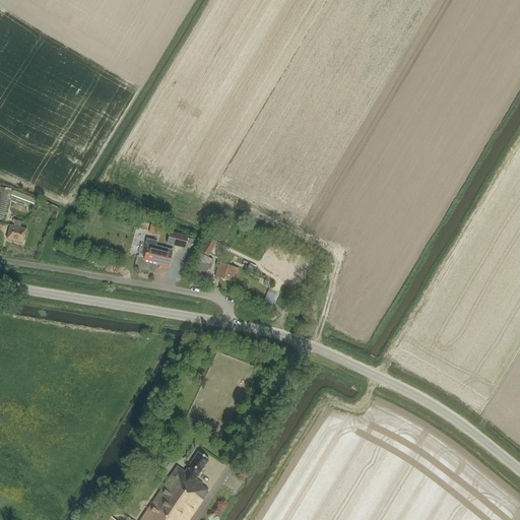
[(233,220),(226,216),(214,237),(220,241),(233,220)]
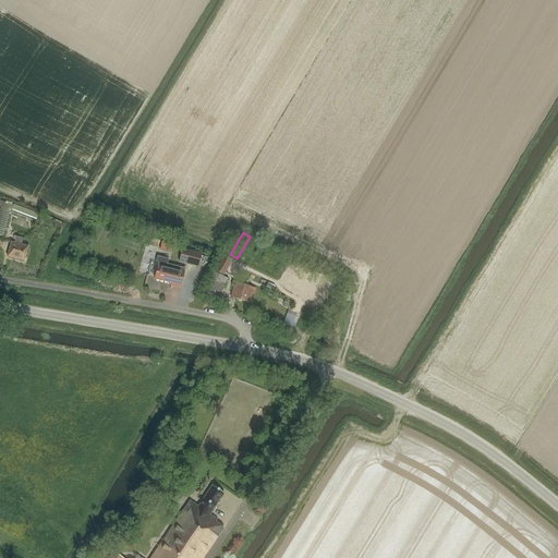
[(14,242),(11,242),(8,256),(25,261),(28,246),(22,244),(24,238),(16,237),(14,242)]
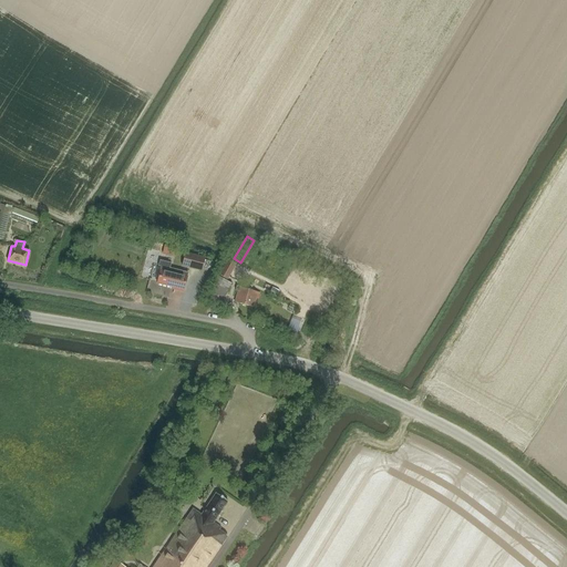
[(185,251),(182,266),(202,270),(205,257),(185,251)]
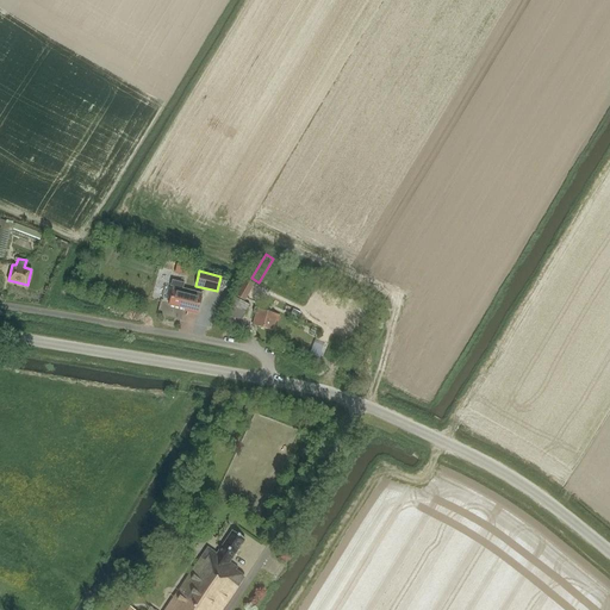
[(244,300),(254,284),(246,279),(236,296),(244,300)]
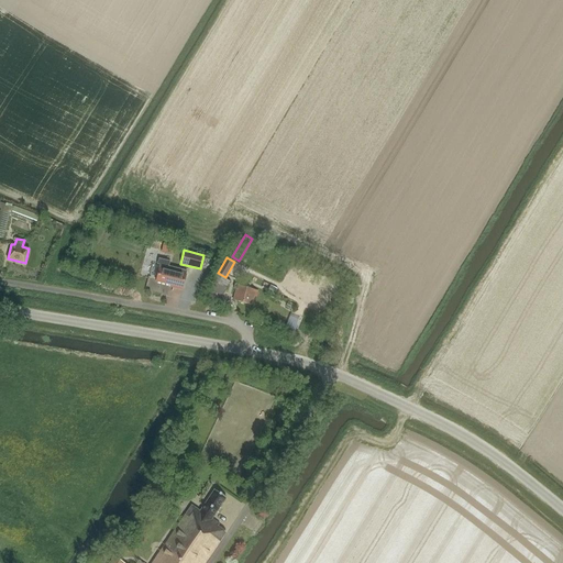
[(181,289),(183,287),(187,271),(179,268),(168,266),(169,261),(159,258),(157,264),(161,265),(156,280),(173,285),(173,287),(181,289)]
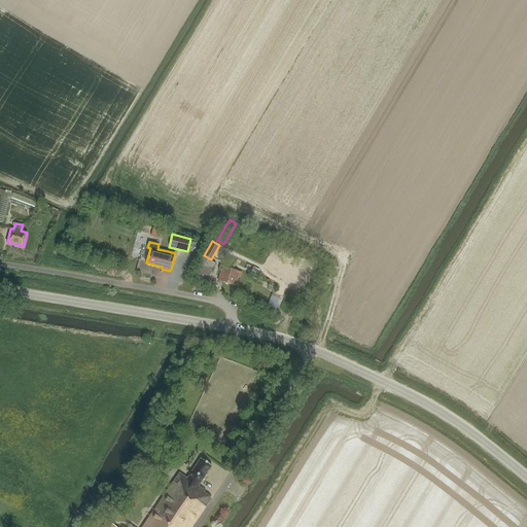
[(207,258),(202,255),(194,270),(200,273),(200,274),(197,279),(204,283),(207,277),(208,278),(216,262),(207,258)]
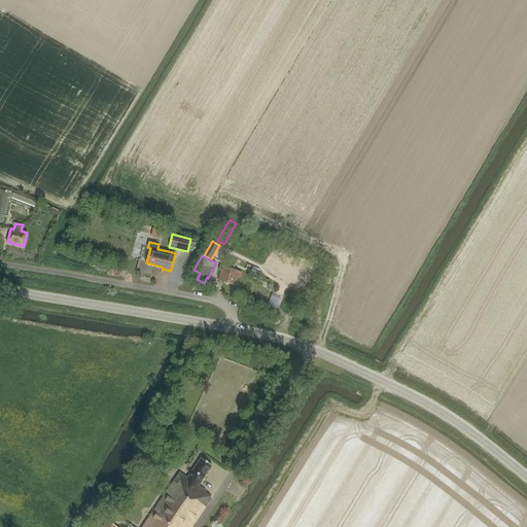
[(220,266),(219,272),(221,272),(218,281),(236,285),(238,277),(240,278),(242,272),(233,270),(235,266),(230,264),(229,268),(220,266)]
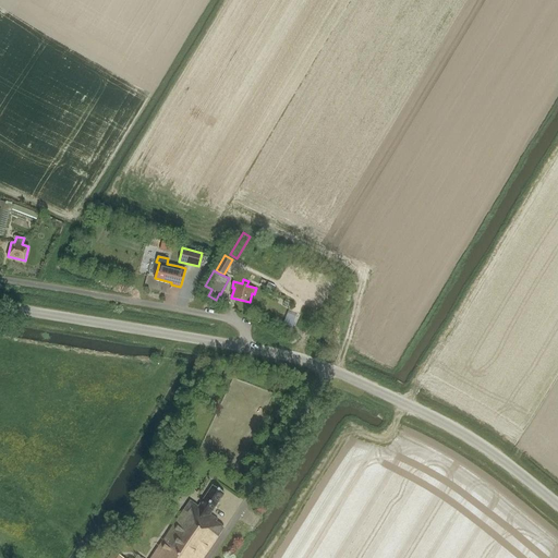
[(218,520),(209,513),(225,493),(214,485),(198,507),(193,502),(187,511),(184,509),(150,557),(203,557),(225,528),(216,521),(218,520)]
